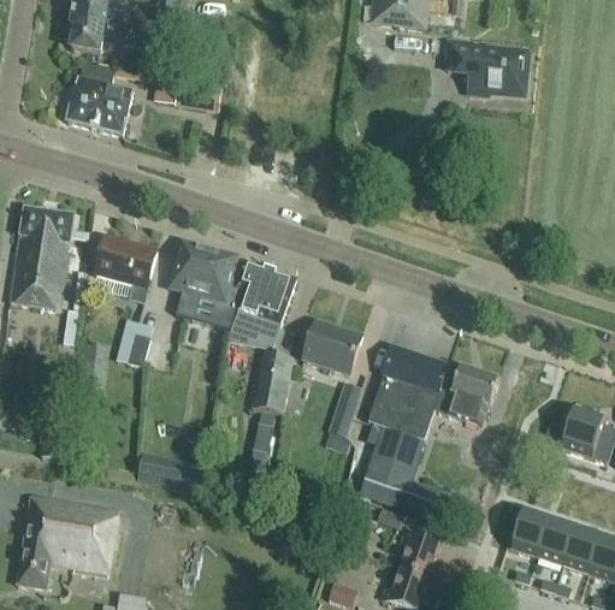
[(124,39),(129,9),(107,5),(75,0),(71,24),(67,24),(65,41),(71,41),(71,49),(100,54),(102,35),(124,39)]
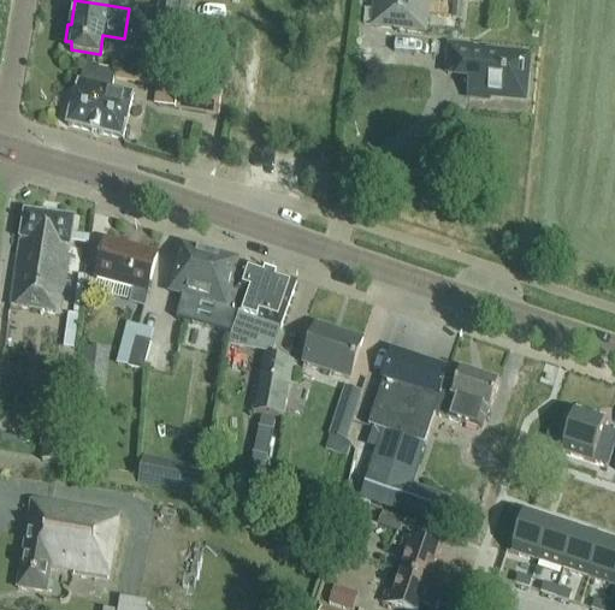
[(185,24),(189,0),(159,0),(157,19),(185,24)]
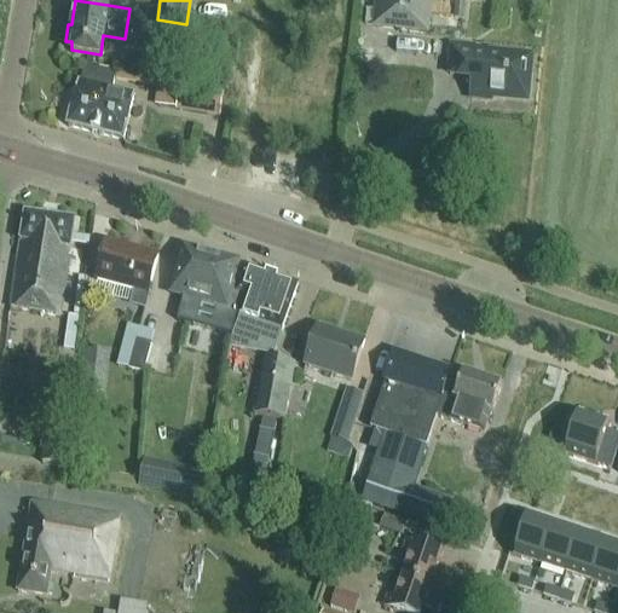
[(377,0),(375,22),(425,27),(427,0),(377,0)]
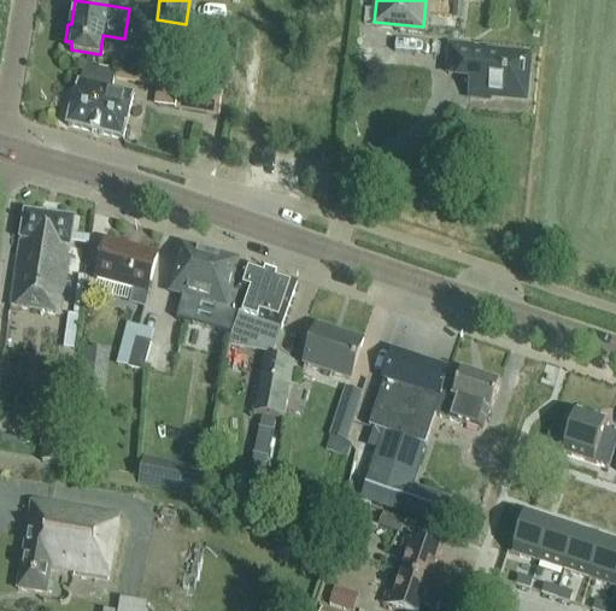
[(453,0),(452,12),(462,13),(463,0),(453,0)]
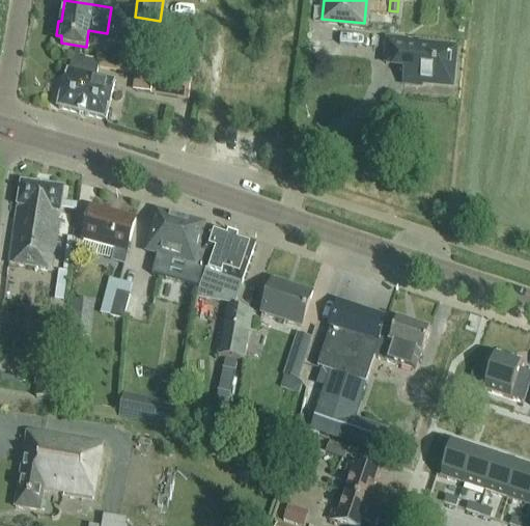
[(405,61),(402,81),(420,82),(421,78),(451,81),(453,59),(448,58),(449,46),(415,43),(416,37),(387,35),(385,60),(405,61)]
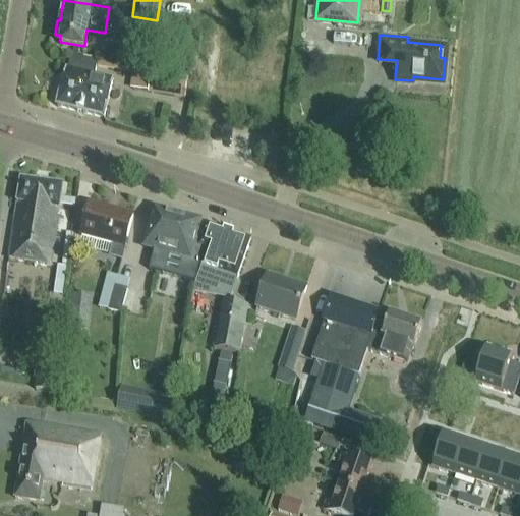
[(103,115),(112,75),(94,71),(97,58),(80,54),(79,55),(70,52),(67,64),(66,64),(57,103),(103,115)]
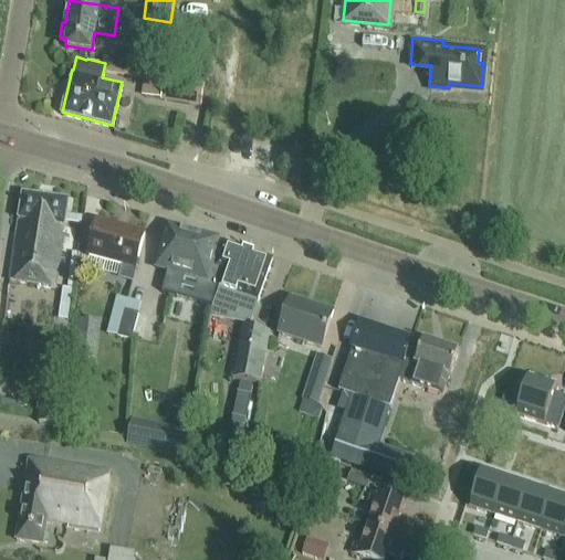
[(200,104),(205,78),(164,72),(159,97),(200,104)]
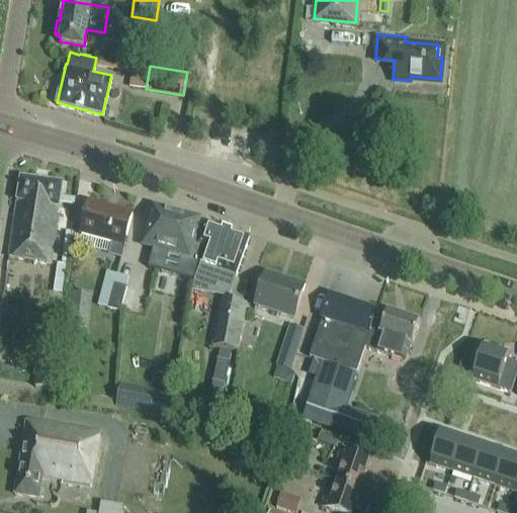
[(50,260),(62,181),(20,175),(8,254),(50,260)]
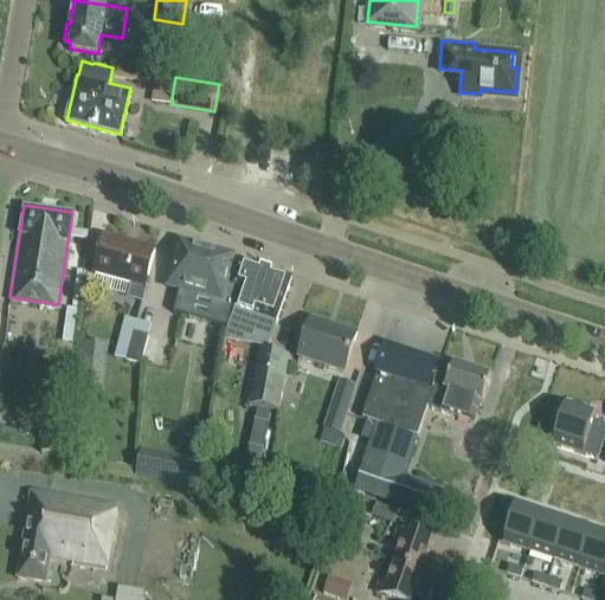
[(143,283),(154,246),(103,232),(94,269),(143,283)]
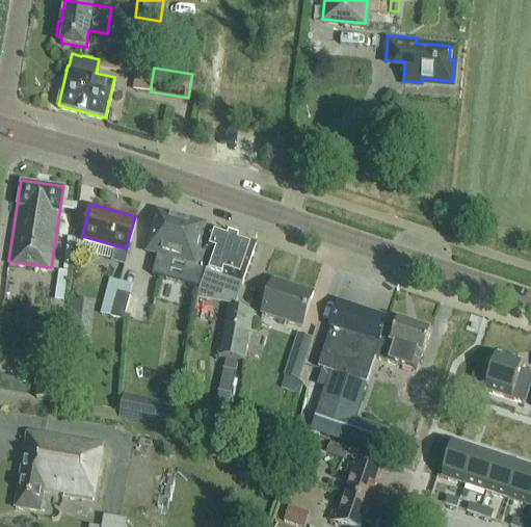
[(205,221),(156,208),(144,248),(156,252),(151,271),(164,274),(169,255),(193,262),(205,221)]
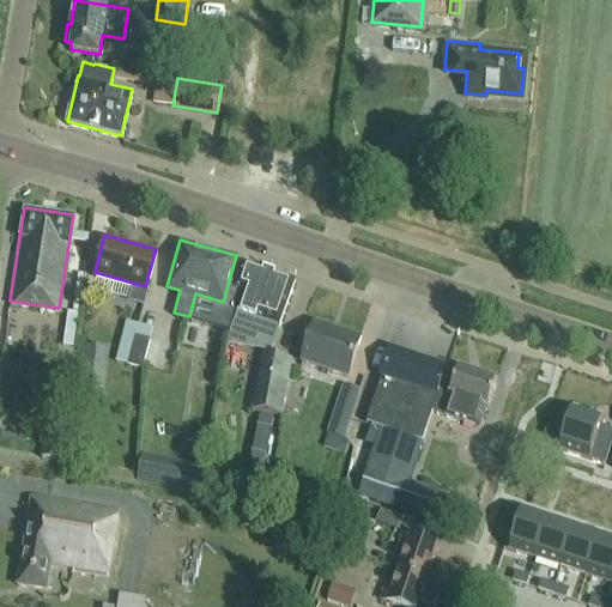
[(291,277),(243,260),(235,286),(242,287),(229,328),(267,340),(272,322),(278,325),(291,277)]
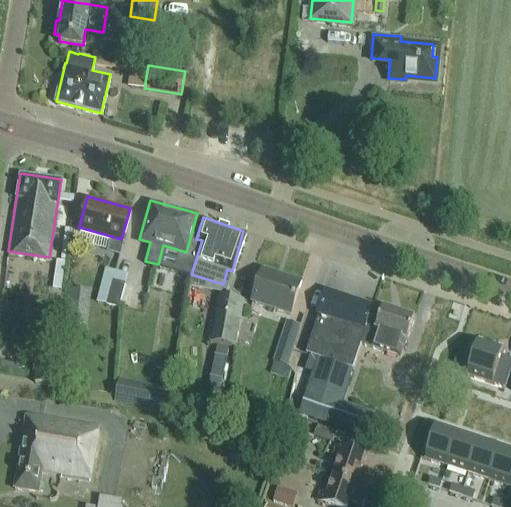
[(290,311),(300,279),(262,267),(252,299),(290,311)]
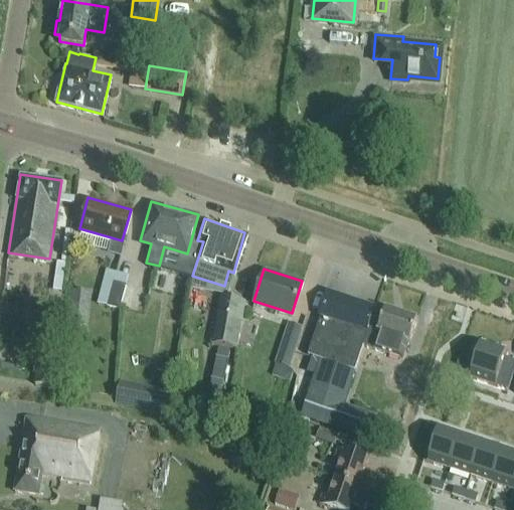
[(119,307),(126,282),(113,278),(106,303),(119,307)]
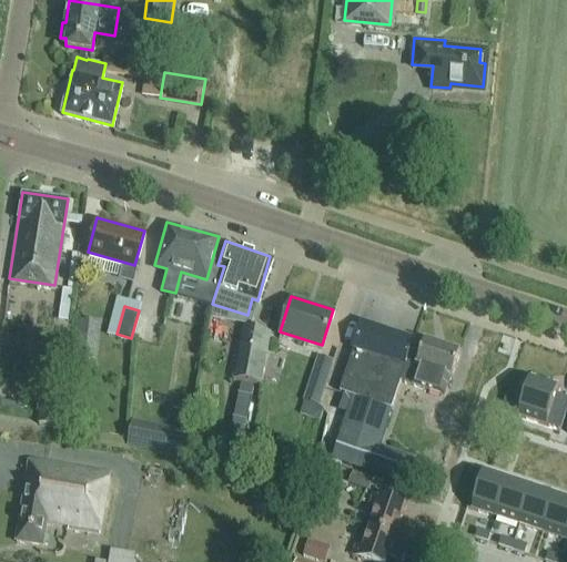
[(152,337),(158,315),(143,312),(138,334),(152,337)]
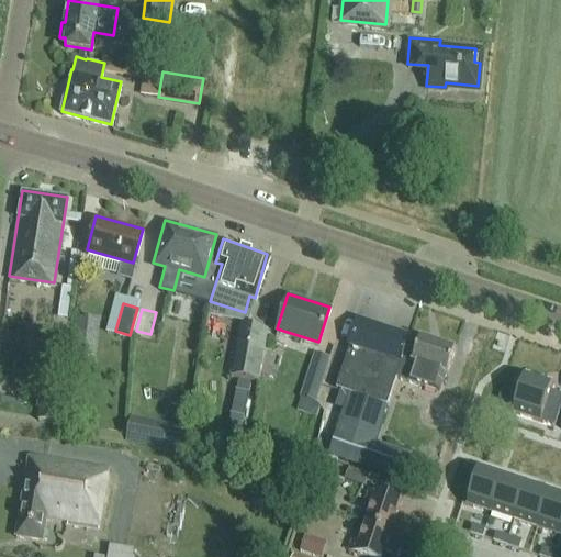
[(91,354),(94,316),(71,314),(68,352),(91,354)]
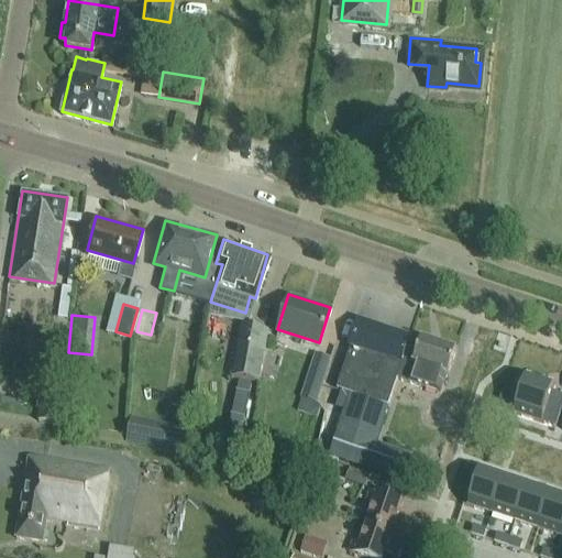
[(346,343),(349,343),(334,386),(348,391),(386,404),(396,373),(441,389),(454,349),(420,337),(420,339),(409,336),(409,334),(356,316),(346,343)]
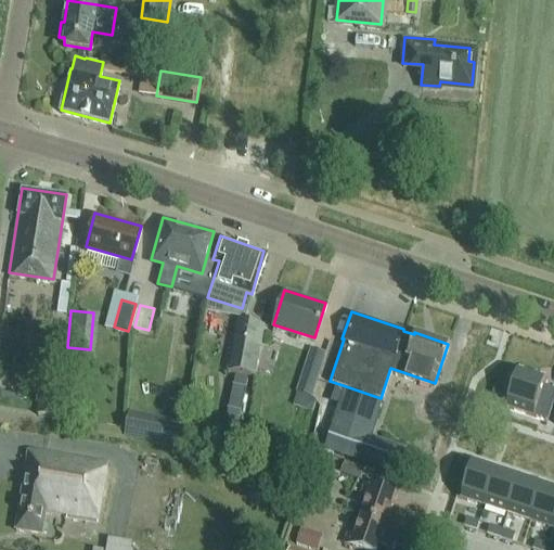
[(255,373),(263,322),(236,317),(227,369),(255,373)]
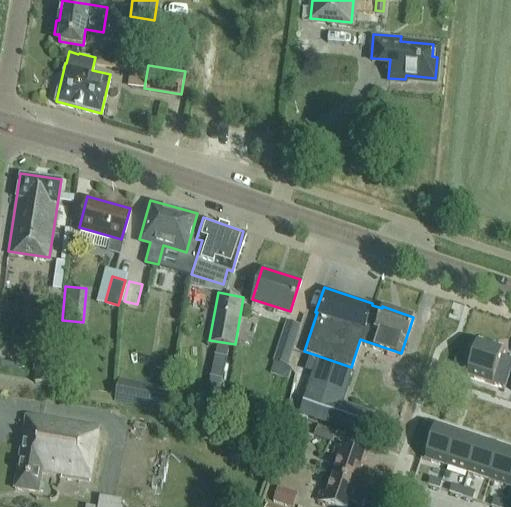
[(287,363),(300,323),(286,318),(273,358),(287,363)]
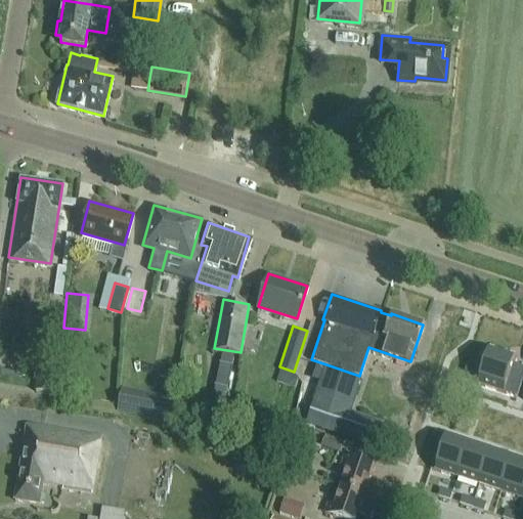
[(516,352),(489,344),(478,380),(517,392),(522,374),(522,361),(513,359),(516,352)]
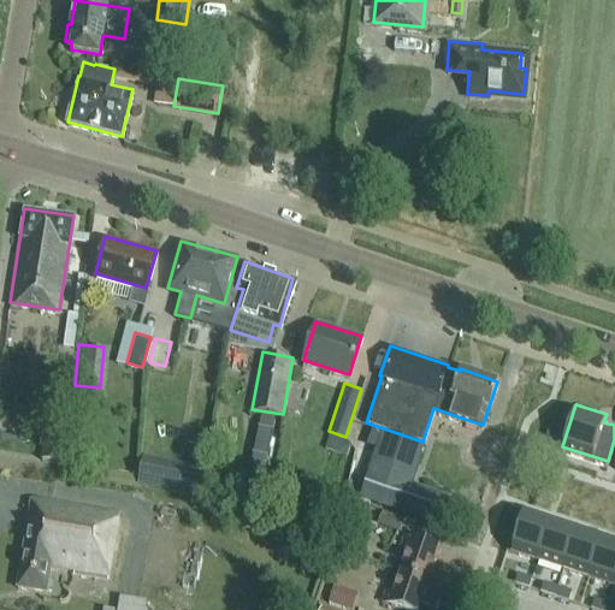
[(260,413),(254,438),(270,442),(276,416),(260,413)]
